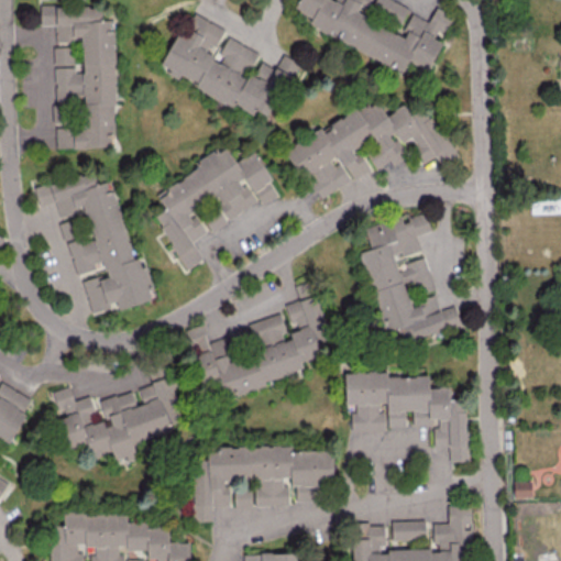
[(371,0),(300,0),(296,10),(312,19),(311,26),(393,68),(400,69),(406,73),(410,64),(417,65),(429,72),(443,44),(441,42),(454,17),(438,9),(431,22),(389,0),(376,0),(372,10),(400,24),(407,25),(403,35),(402,34),(364,15),(371,0)]
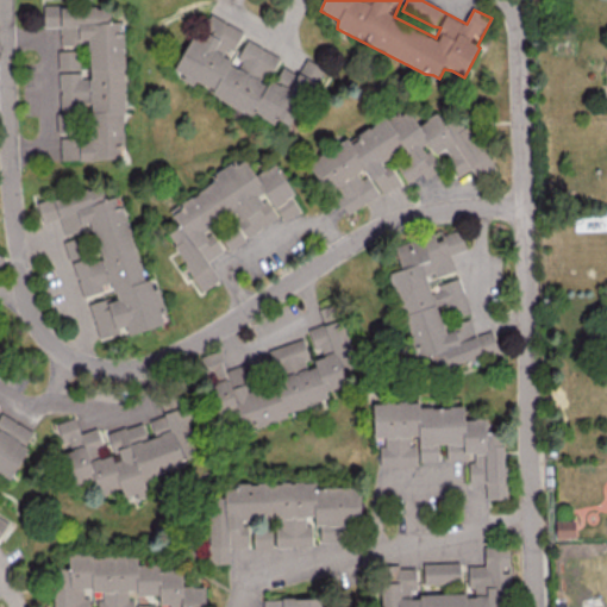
[(123,161),(123,148),(126,148),(125,23),(111,24),(111,7),(45,7),(45,29),(62,29),(62,45),(92,45),(92,80),(80,81),(80,52),(60,52),(61,137),(62,137),(63,162),(123,161)]
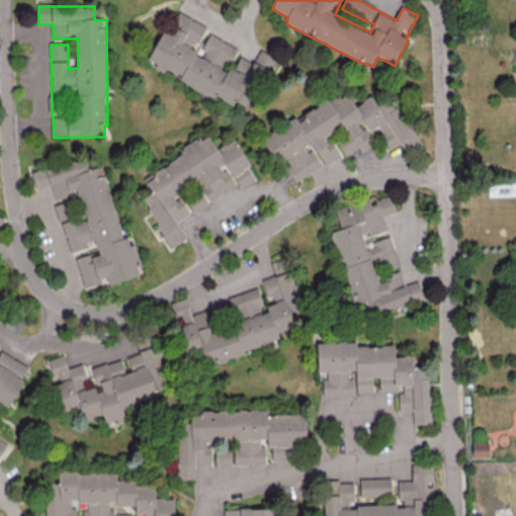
[(277,58),(262,50),(254,64),(239,56),(242,52),(208,33),(210,29),(181,13),(170,32),(166,30),(148,63),(166,73),(167,72),(234,108),(236,104),(248,111),(277,58)]
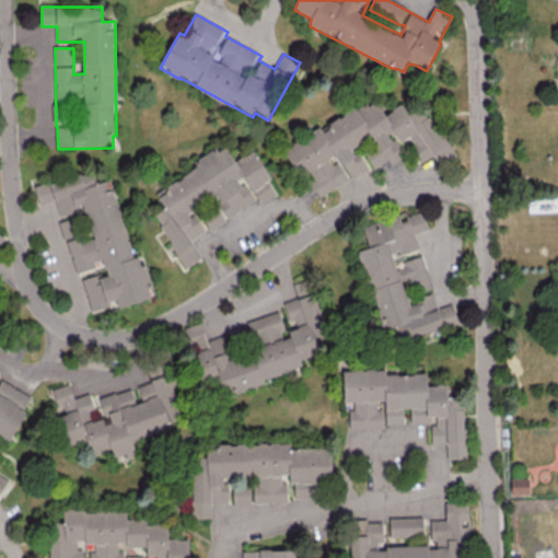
[(288,147),(315,199),(368,172),(356,148),(373,139),(378,146),(365,152),(374,169),(390,161),(392,165),(409,158),(402,143),(409,140),(421,164),(434,158),(440,166),(456,159),(436,117),(427,121),(419,105),(407,112),(405,105),(385,116),(378,101),(288,147)]
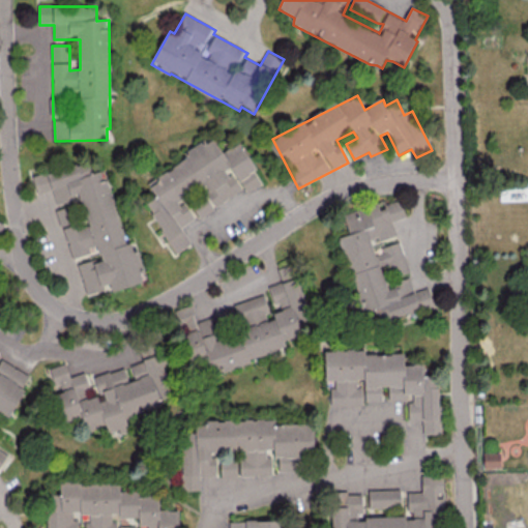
[(175,255),(193,245),(182,227),(201,217),(201,216),(246,193),(247,195),(265,184),(243,142),(223,153),(214,138),(186,152),(191,159),(148,182),(157,199),(148,203),(175,255)]
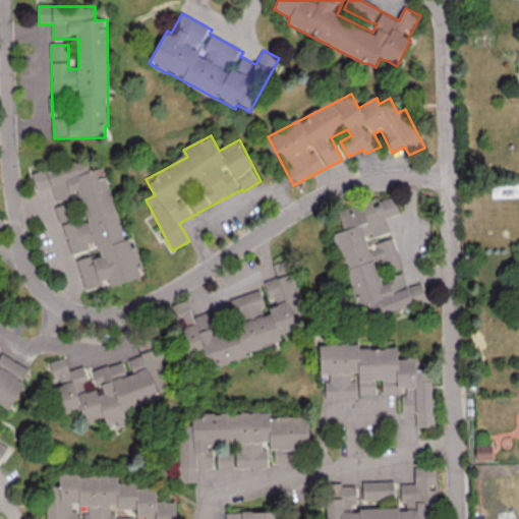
[(145,278),(134,238),(124,241),(105,168),(92,171),(89,160),(47,171),(48,174),(34,177),(38,191),(52,187),(56,200),(79,194),(87,219),(64,225),(71,253),(97,246),(99,254),(78,261),(87,291),(103,286),(102,282),(109,281),(111,287),(145,278)]
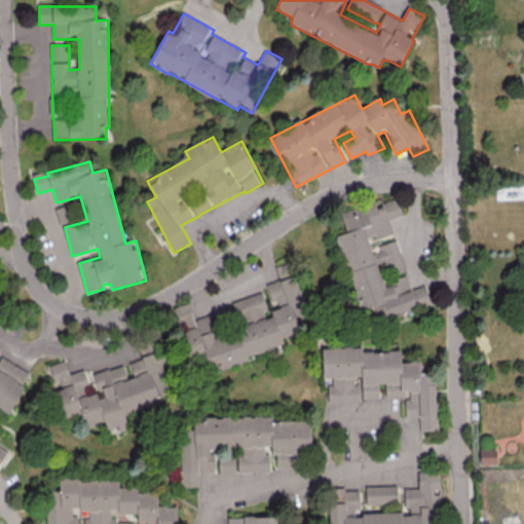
[(342,213),(347,234),(340,236),(360,311),(372,308),(374,316),(387,313),(388,316),(417,309),(409,277),(386,283),(384,276),(406,271),(398,238),(395,239),(390,221),(403,218),(398,198),(342,213)]
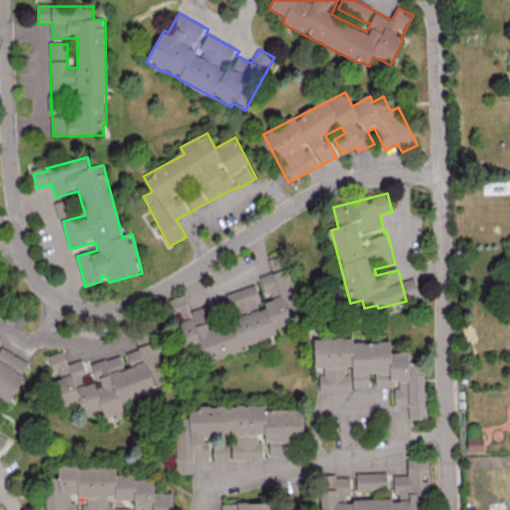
[(301,322),(298,310),(301,309),(286,256),(270,261),(273,273),(261,277),(269,302),(262,304),(257,286),(227,295),(234,320),(216,325),(211,306),(190,312),(185,296),(170,301),(185,350),(200,346),(204,361),(279,339),(276,330),(301,322)]
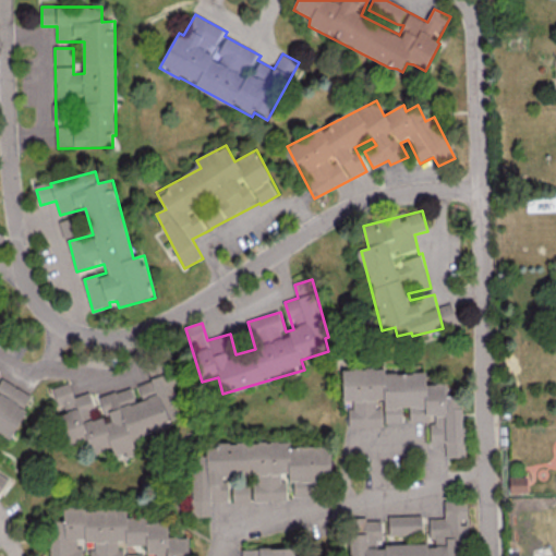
[(0,436),(11,442),(27,412),(24,410),(32,396),(0,378),(0,373),(2,371),(0,369),(0,436)]
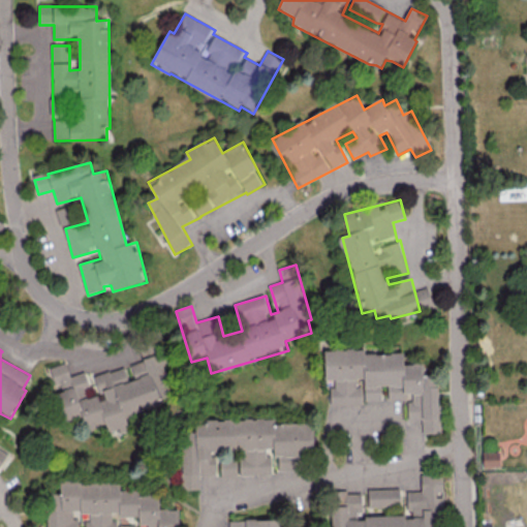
[(439,374),(425,375),(424,365),(405,365),(404,350),(326,351),(326,381),(332,381),(333,407),(365,406),(365,402),(382,402),(382,388),(389,388),(389,399),(413,399),(413,403),(408,403),(408,421),(423,421),(424,435),(440,435),(439,374)]
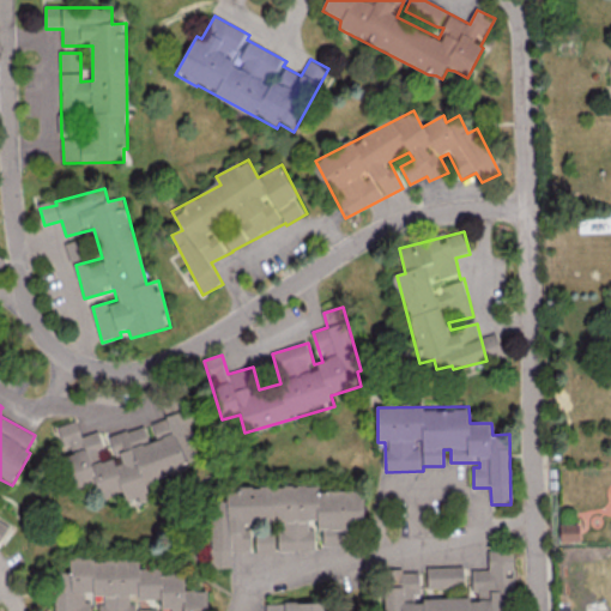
[(200,461),(188,413),(151,422),(156,441),(149,442),(146,428),(110,436),(115,459),(108,461),(101,433),(82,437),(78,422),(59,425),(65,453),(66,453),(74,489),(97,484),(101,498),(123,494),(126,503),(137,501),(137,504),(151,501),(146,483),(192,472),(189,464),(200,461)]
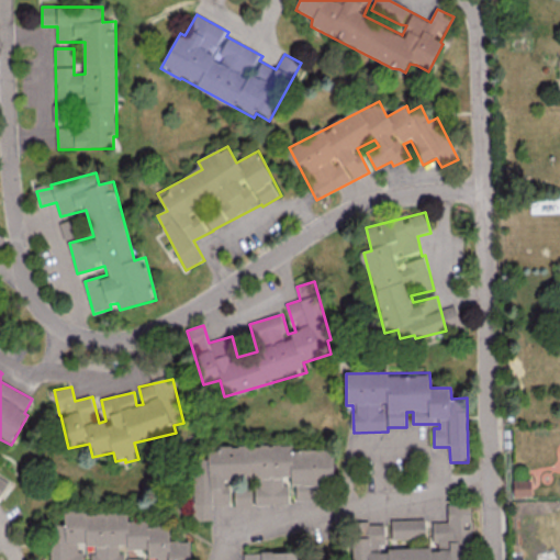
[(335,451),(292,450),(292,447),(220,446),(219,452),(205,452),(205,459),(194,459),(193,522),(213,522),(214,505),(230,506),(231,482),(236,482),(236,507),(252,507),(252,482),(256,482),(256,506),(292,506),(292,486),(334,486),(335,451)]
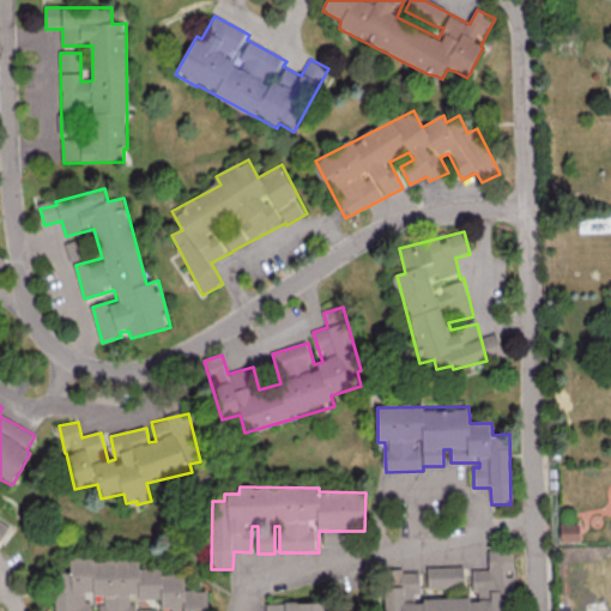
[(0,544),(10,531),(0,524),(0,544)]
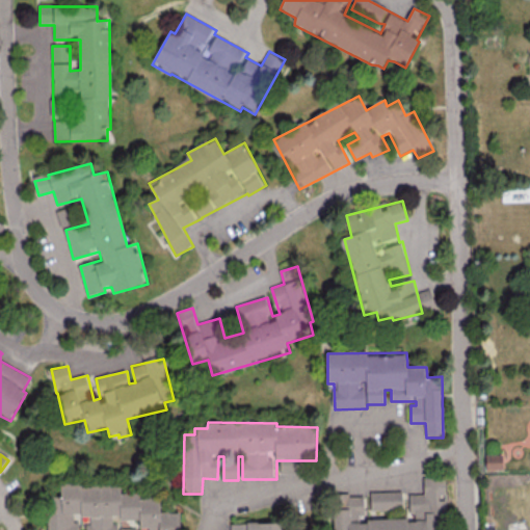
[(503,455),(486,456),(487,471),(504,471),(503,455)]
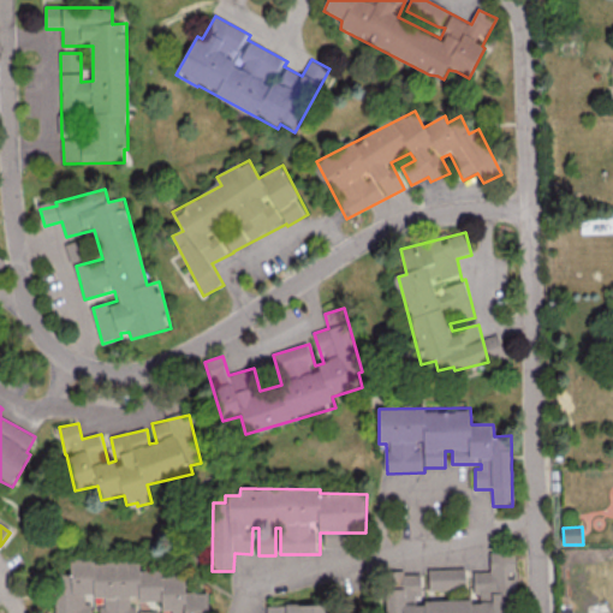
[(516,612),(516,553),(491,552),(491,573),(474,573),(474,602),(417,602),(417,596),(422,596),(422,573),(387,573),(387,612),(516,612)]
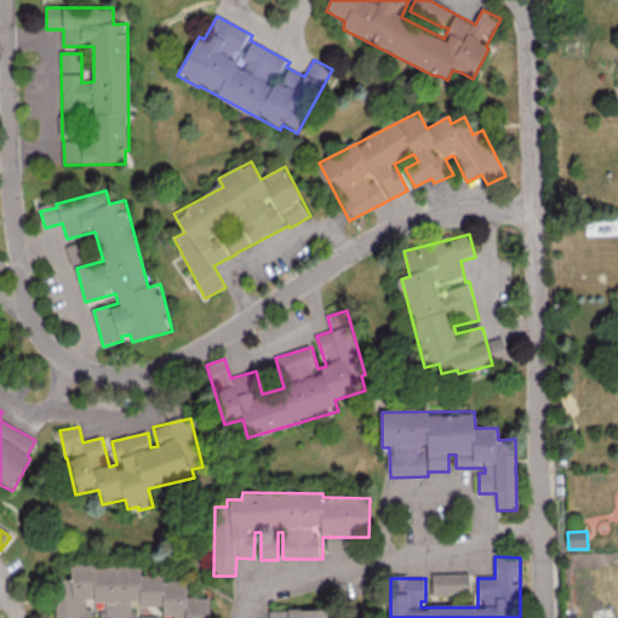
[(73,565),(72,579),(59,583),(56,617),(92,617),(95,607),(106,607),(107,613),(102,613),(101,617),(136,617),(132,605),(142,602),(142,607),(162,608),(165,617),(210,617),(212,600),(188,598),(189,576),(73,565)]
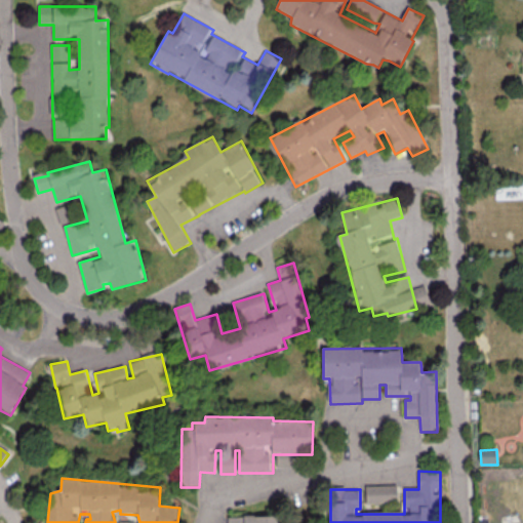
[(398,505),(398,486),(366,486),(367,505),(398,505)]
